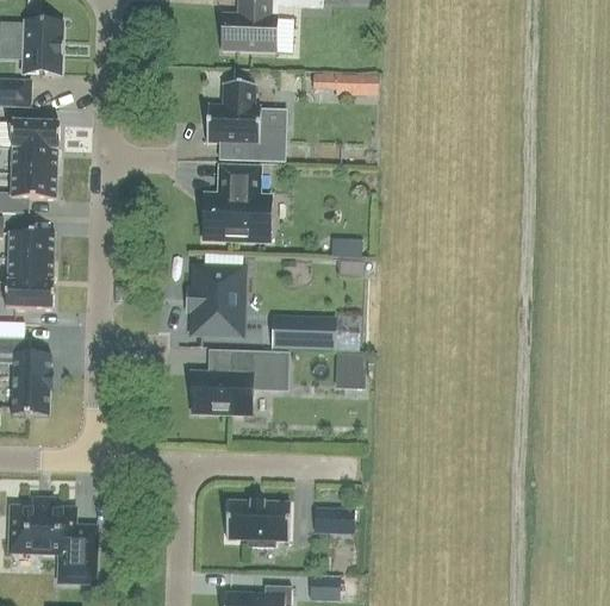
[(223,14),(222,50),(275,52),(277,5),(321,6),(321,0),(240,0),(238,14),(223,14)]
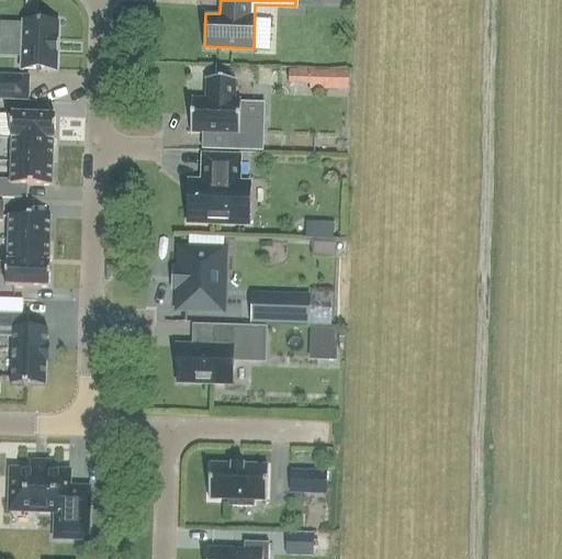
[(18,21),(18,40),(22,40),(22,67),(55,68),(57,21),(23,20),(23,22),(18,21)]
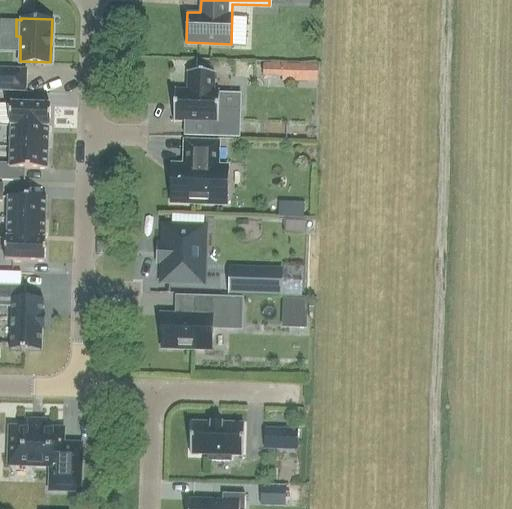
[(285,61),(285,76),(317,77),(318,62),(285,61)]
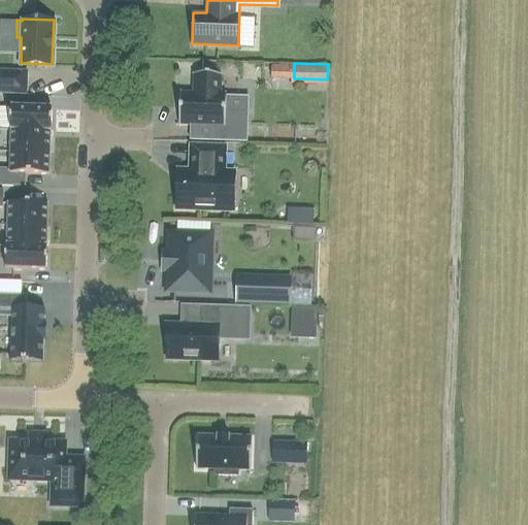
[(179,91),(178,123),(179,123),(216,124),(215,139),(245,140),(246,111),(225,110),(226,92),(224,92),(224,93),(220,93),(220,74),(221,74),(221,72),(193,72),(193,73),(194,73),(193,92),(180,91),(179,91)]
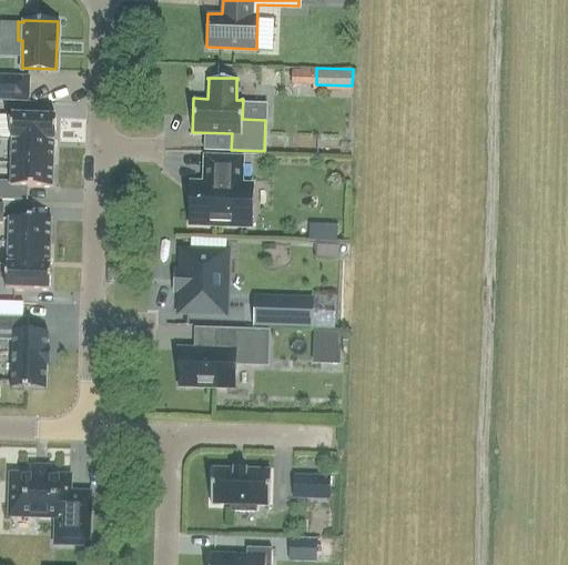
[(11,113),(10,138),(11,138),(53,140),(54,140),(56,115),(11,113)]
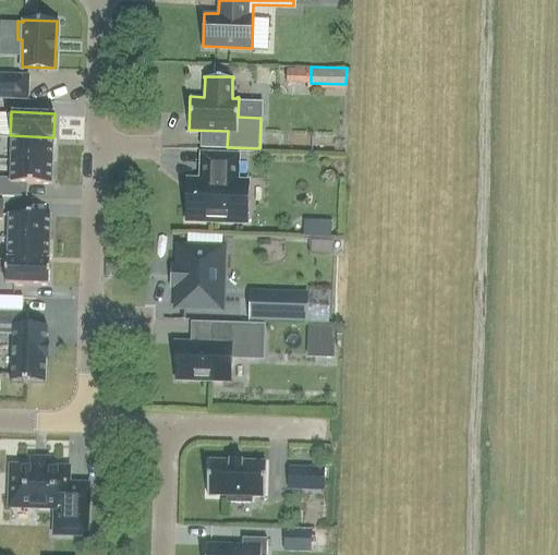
[(11,135),(10,157),(51,158),(52,137),(11,135)]
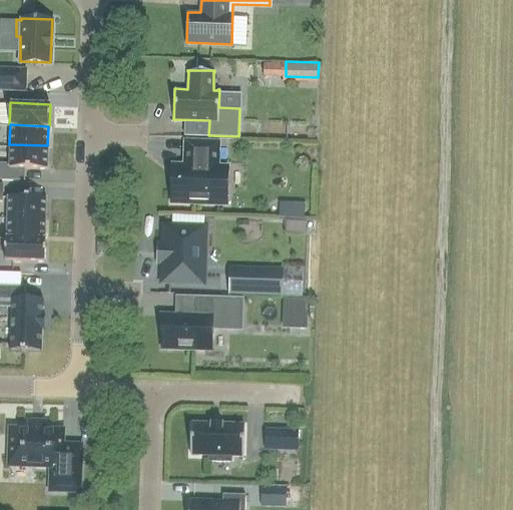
[(171,163),(170,201),(226,203),(227,165),(217,164),(217,140),(184,139),(183,163),(171,163)]
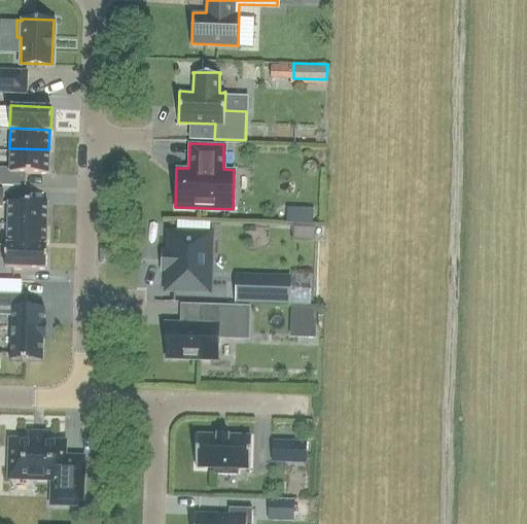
[(0,167),(0,182),(18,183),(19,171),(48,172),(48,171),(48,149),(9,148),(9,168),(0,167)]
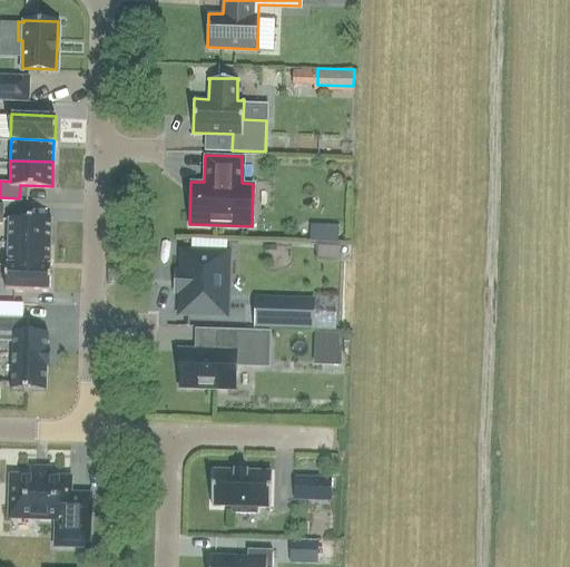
[(9,217),(8,241),(50,242),(51,220),(51,218),(9,217)]
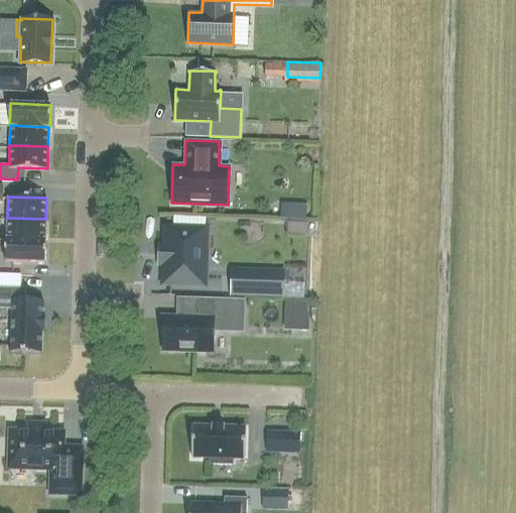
[(280,202),(280,217),(292,218),(292,202),(280,202)]
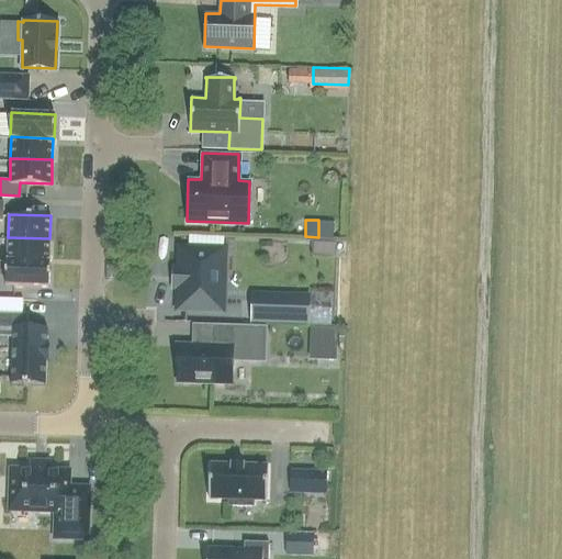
[(7,249),(7,259),(48,261),(49,238),(8,237),(7,249)]
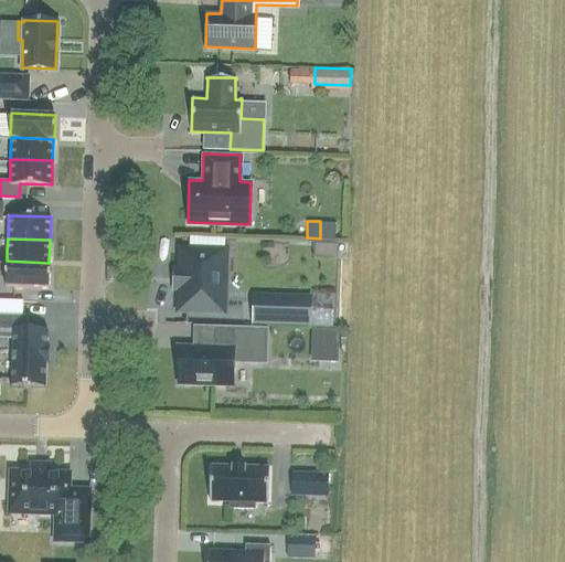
[(181,248),(179,308),(222,309),(223,269),(224,250),(210,248),(181,248)]
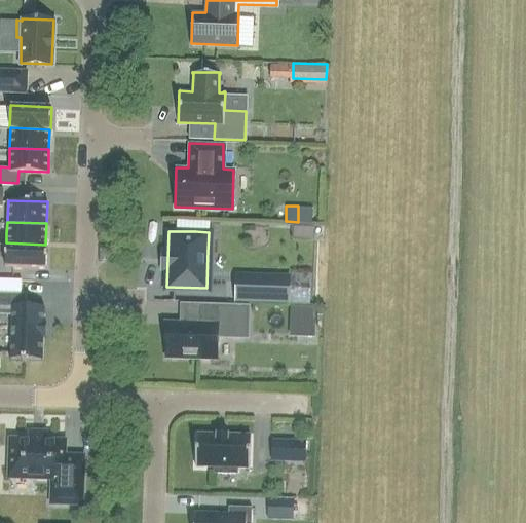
[(45,245),(6,243),(5,243),(4,265),(45,267),(46,245),(45,245)]
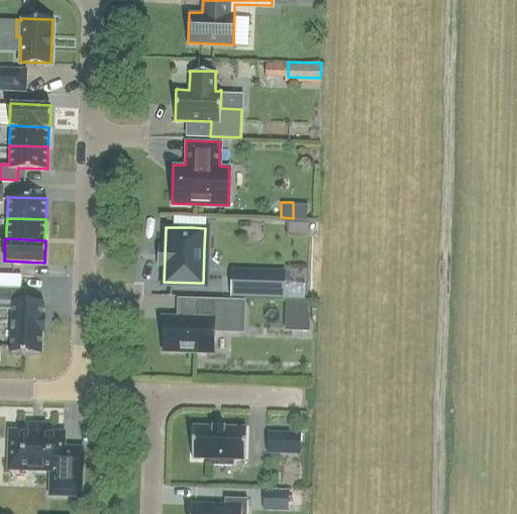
[(231,273),(230,293),(284,295),(285,275),(231,273)]
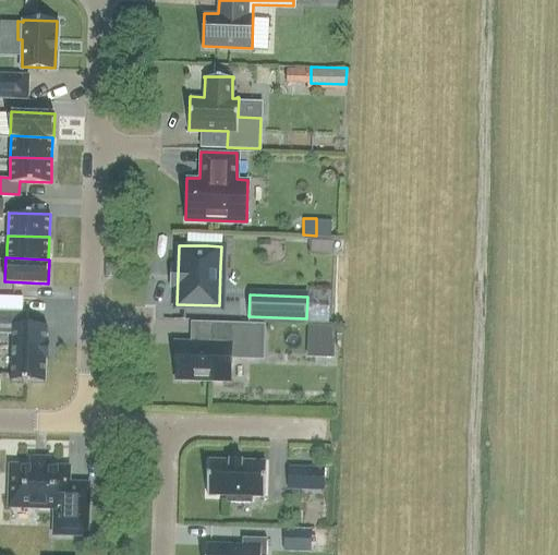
[(0,308),(0,333),(12,334),(10,377),(23,378),(23,381),(27,381),(27,378),(45,378),(47,327),(25,326),(26,310),(0,308)]
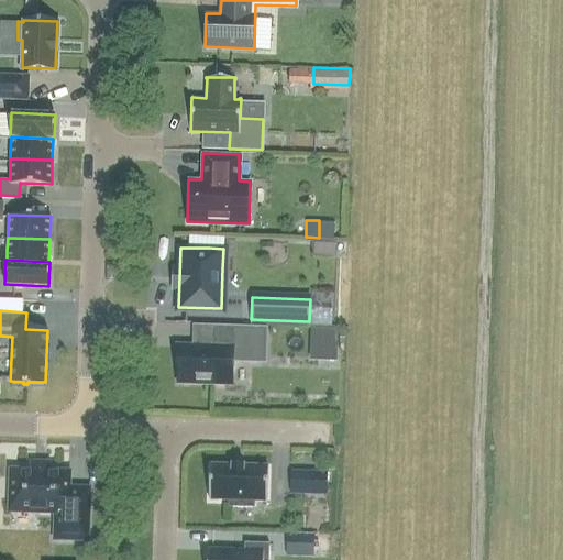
[(175,346),(174,361),(178,361),(177,381),(231,382),(232,358),(263,359),(264,328),(214,326),(213,346),(178,344),(178,346),(175,346)]
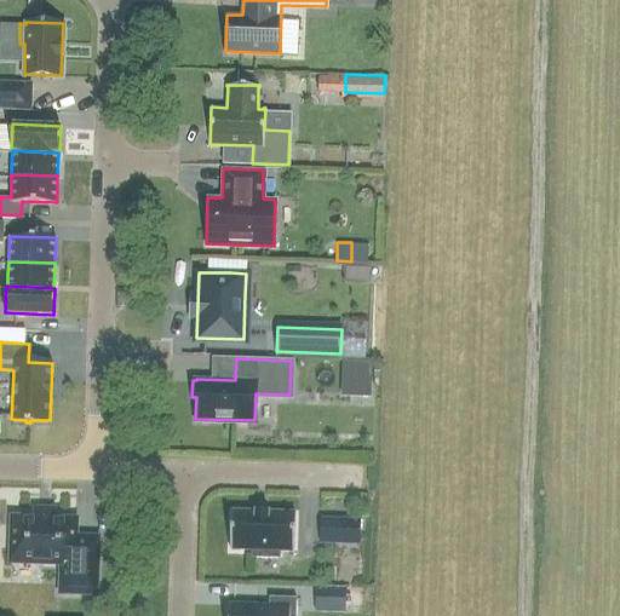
[(342,361),(340,380),(371,381),(372,362),(342,361)]
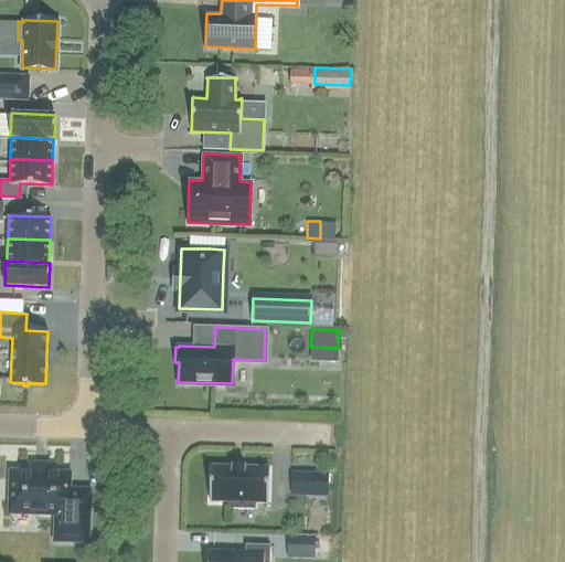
[(268,466),(211,464),(210,499),(230,500),(230,506),(254,507),(254,501),(267,501),(268,466)]
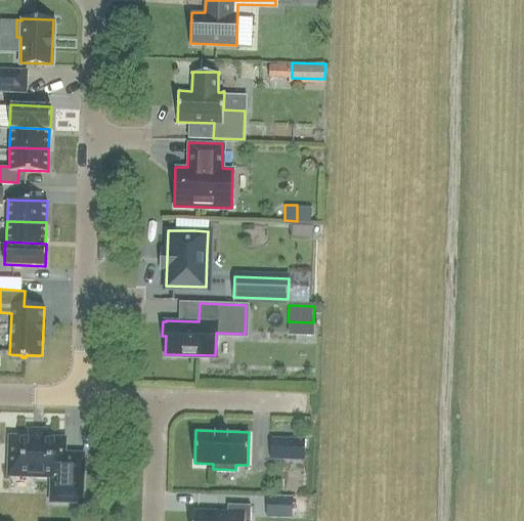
[(270,457),(305,457),(306,435),(270,434),(270,457)]
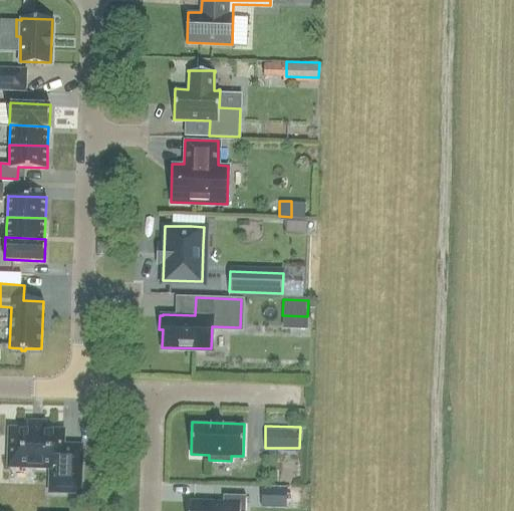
[(51,466),(50,490),(78,490),(80,445),(61,444),(62,430),(10,428),(9,464),(51,466)]
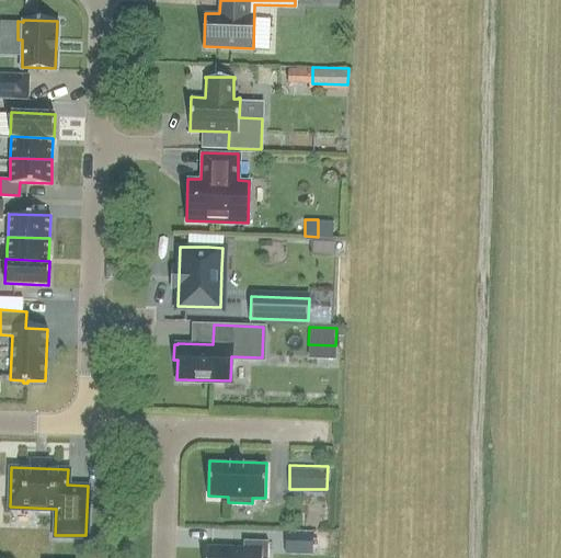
[(324,531),(298,530),(298,547),(324,548),(324,531)]
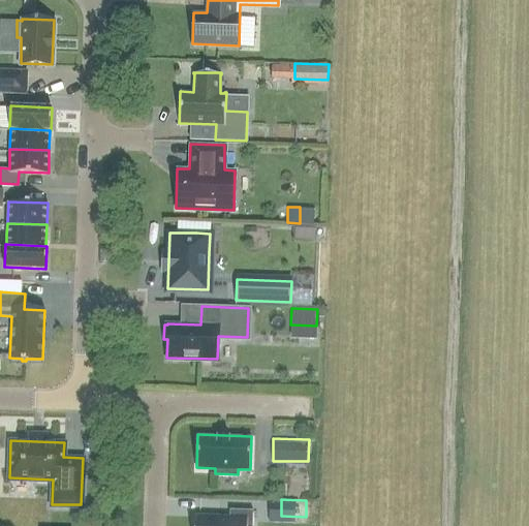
[(229,515),(194,514),(193,525),(251,525),(253,508),(229,508),(229,515)]
